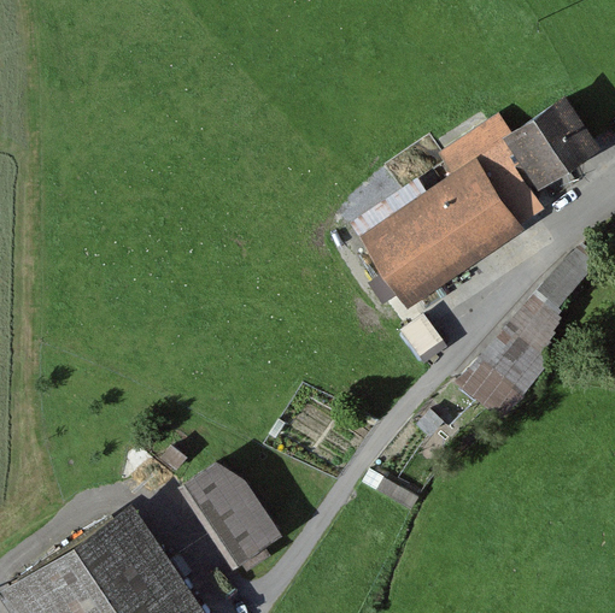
[(598,146),(563,94),(510,130),(498,113),(435,155),(449,174),(356,236),(406,310),(523,230),(519,224),(543,208),(532,192),(598,146)]
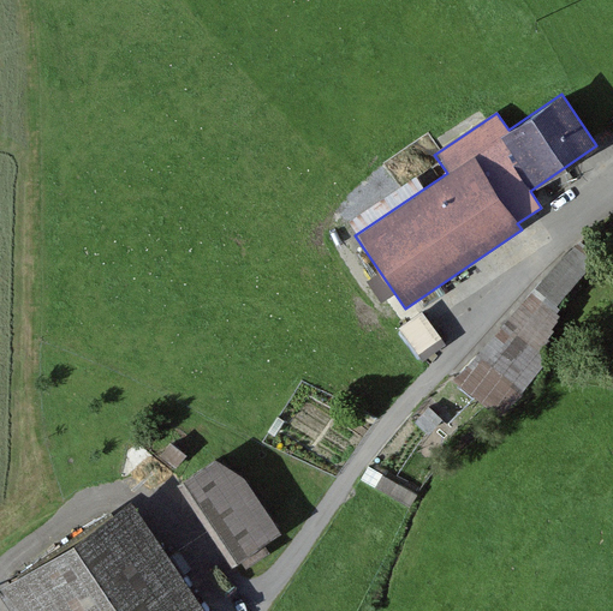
[(599,257),(579,241),(553,265),(468,367),(450,381),(498,415),(547,358),(542,354),(557,305),(599,257)]
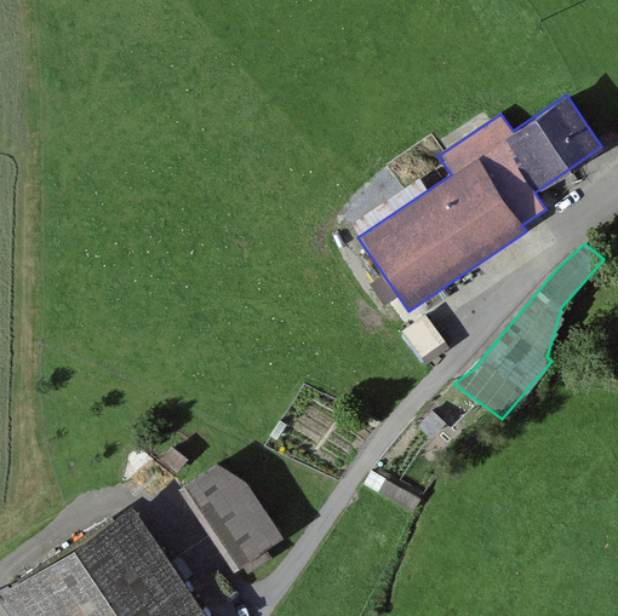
[(448,349),(423,315),(400,332),(425,367),(448,349)]
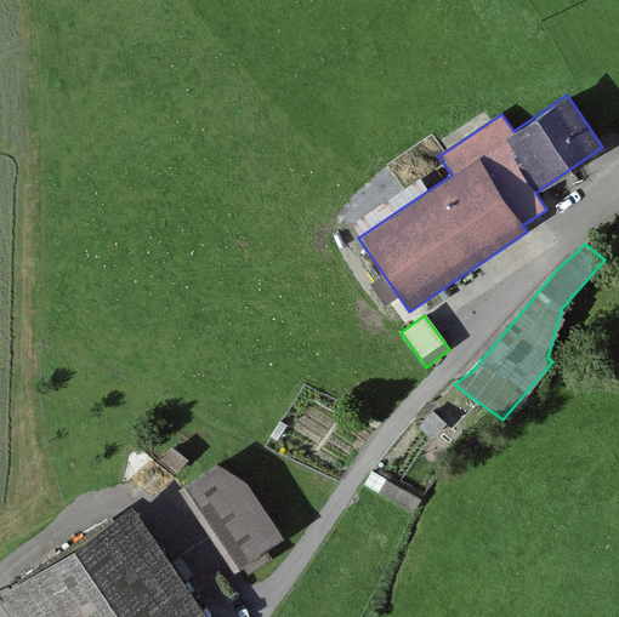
[(246,483),(216,463),(177,490),(233,572),(283,538),(246,483)]
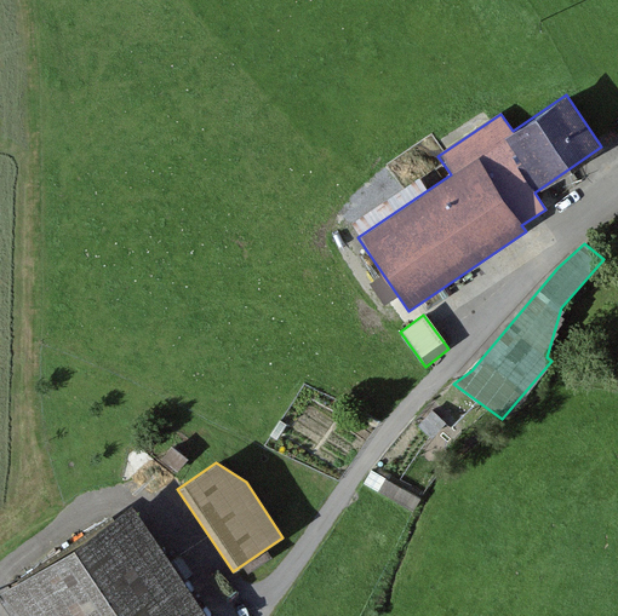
[(209,615),(132,504),(0,593),(0,602),(10,615),(209,615)]
